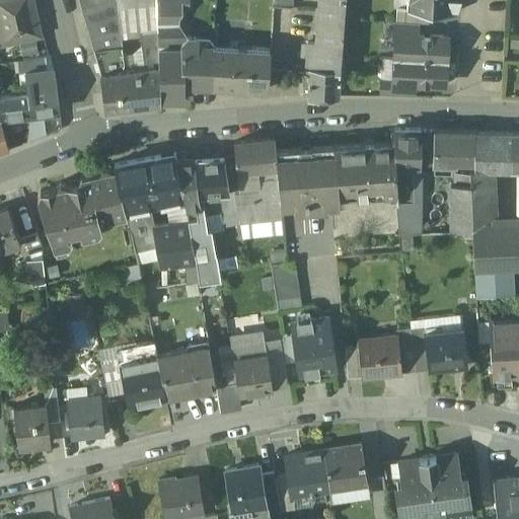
[(0,0),(0,25),(4,42),(39,32),(30,0),(0,0)]
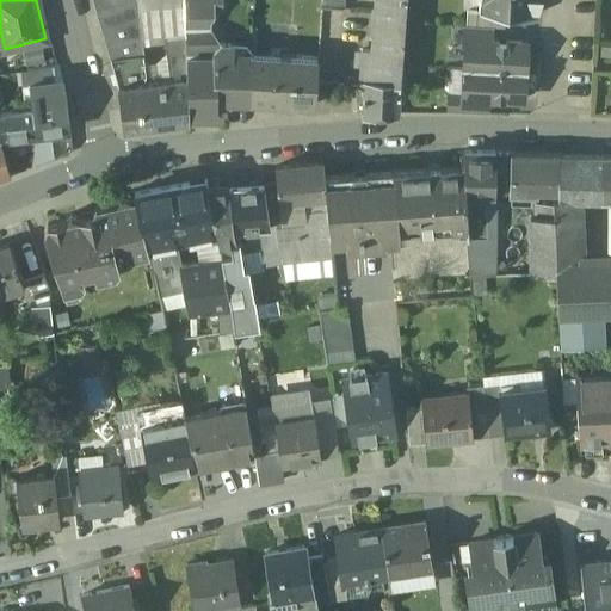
[(136,0),(129,0),(96,8),(105,43),(142,36),(137,2),(136,0)]
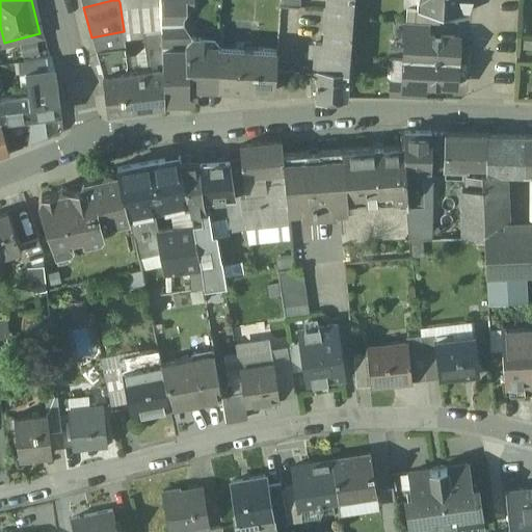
[(118,0),(120,2),(124,31),(125,40),(143,37),(143,33),(162,30),(161,0),(118,0)]
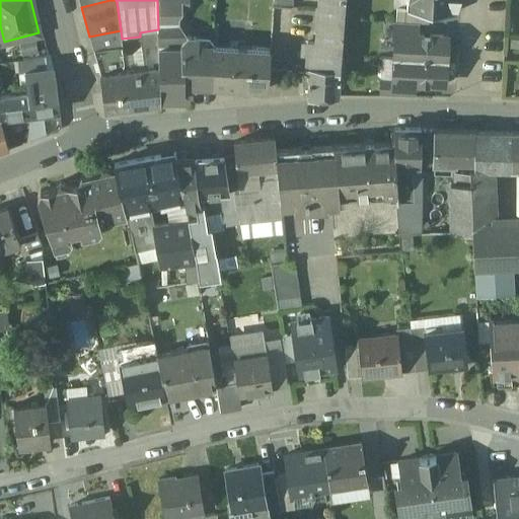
[(180,0),(157,0),(158,29),(159,45),(177,46),(188,38),(178,25),(177,17),(181,11),(180,0)]
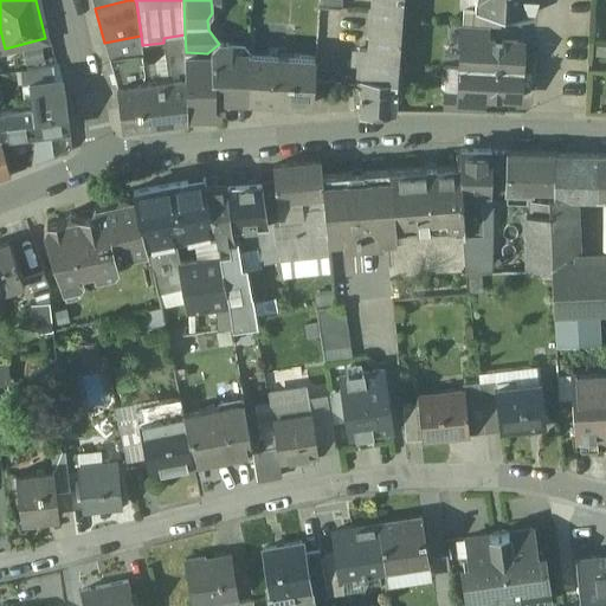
[(380,0),(375,57),(399,59),(403,23),(404,0),(380,0)]
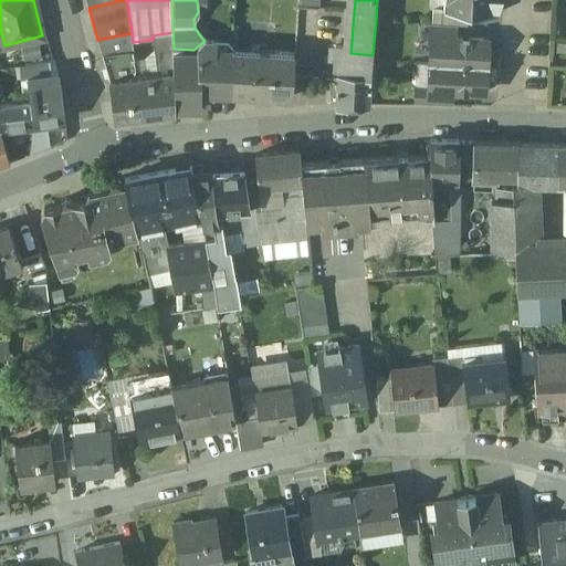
[(443,0),(443,11),(499,14),(499,0),(443,0)]
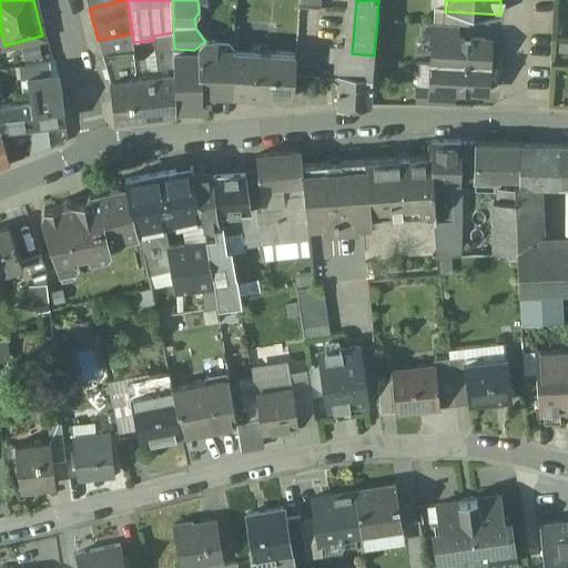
[(445,11),(435,11),(434,24),(457,26),(469,26),(469,12),(445,11)]
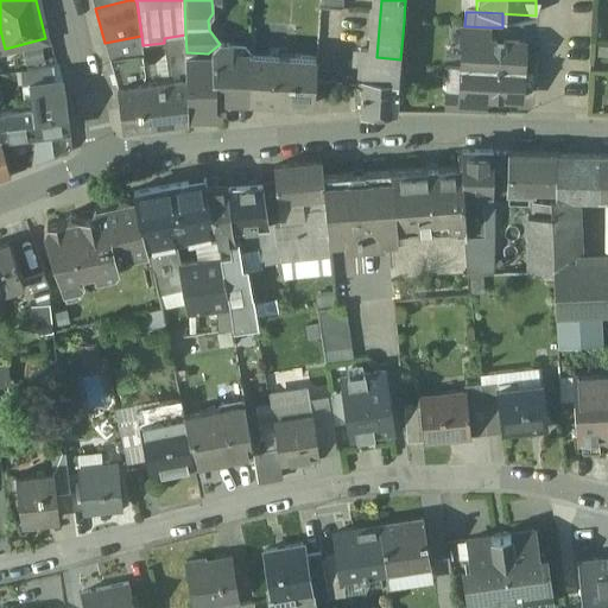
[(489,27),(464,26),(461,26),(461,42),(463,42),(464,40),(489,42),(489,27)]
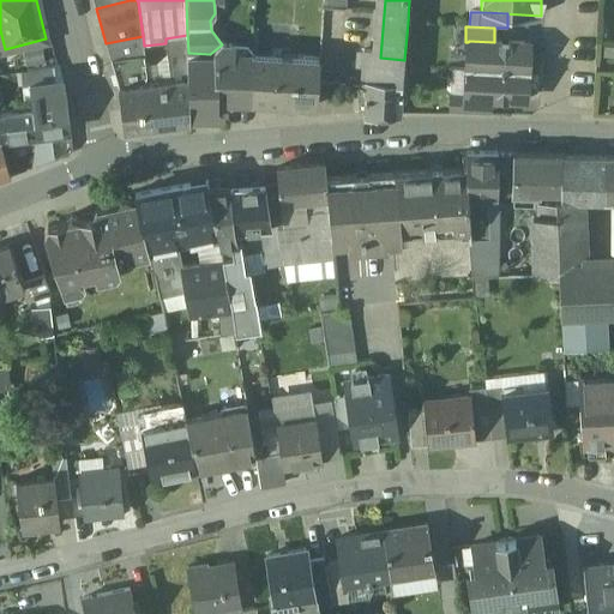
[(187,35),(166,38),(166,43),(170,82),(172,82),(188,79),(188,53),(187,35)]
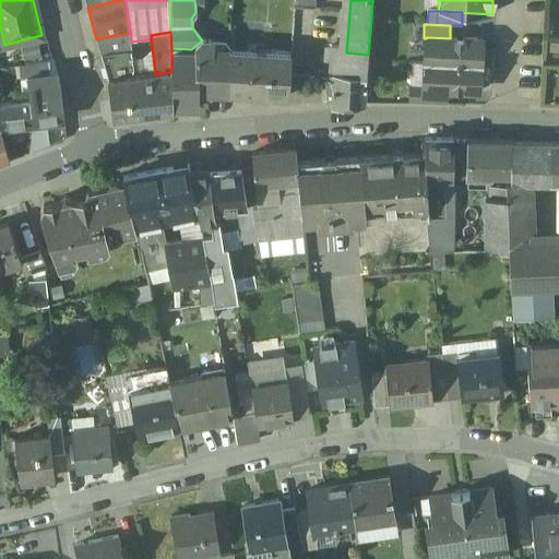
[(130,33),(96,39),(102,54),(133,49),(131,42),(130,33)]
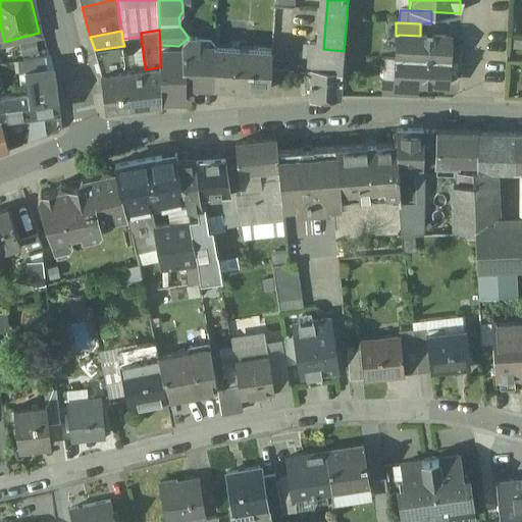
[(420,36),(399,35),(398,36),(397,59),(449,61),(450,37),(420,36)]
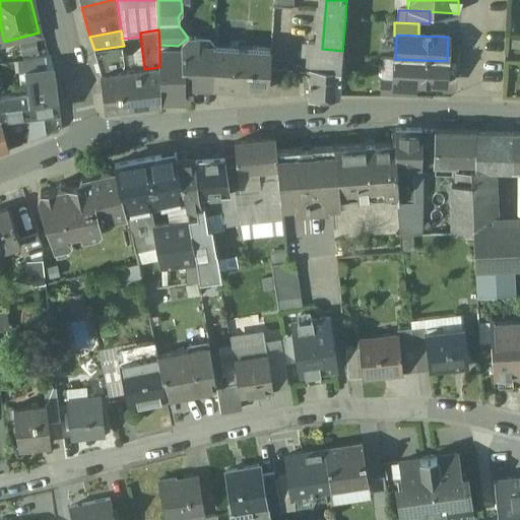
[(140,37),(122,39),(124,46),(126,65),(135,64),(136,70),(144,69),(140,37)]
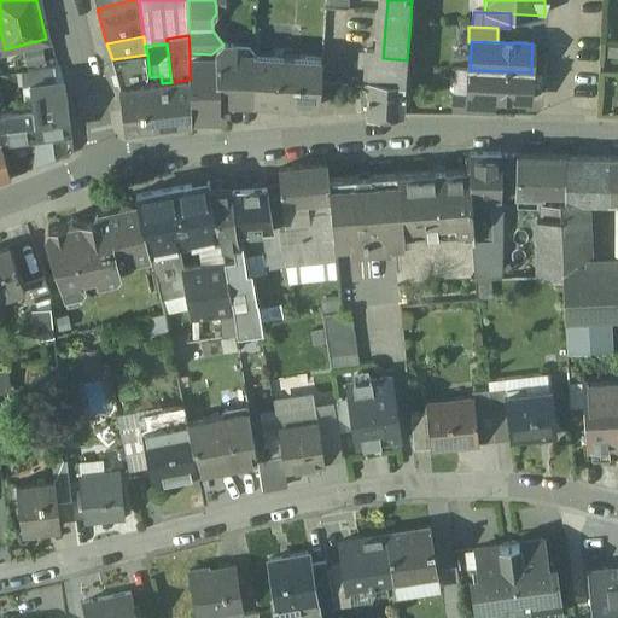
[(211,54),(190,53),(190,80),(191,117),(211,116),(211,117),(225,118),(226,104),(229,104),(233,100),(252,101),(255,54),(235,53),(237,44),(226,44),(223,45),(211,54)]
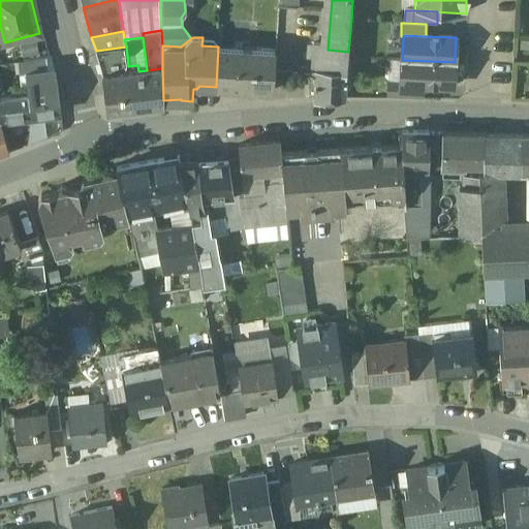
[(126,47),(96,51),(102,75),(120,73),(119,67),(128,66),(126,47)]
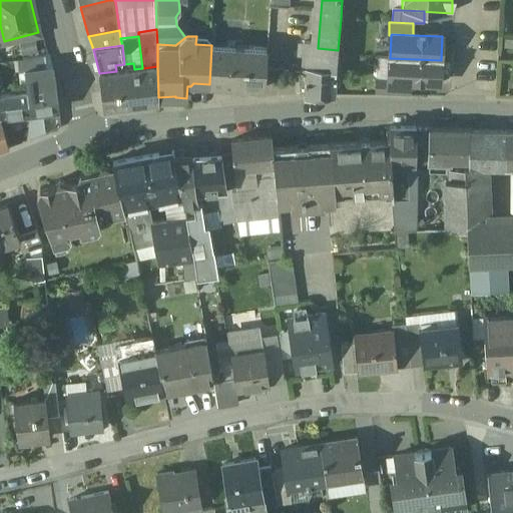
[(235,47),(211,45),(209,84),(225,85),(227,52),(234,53),(235,47)]
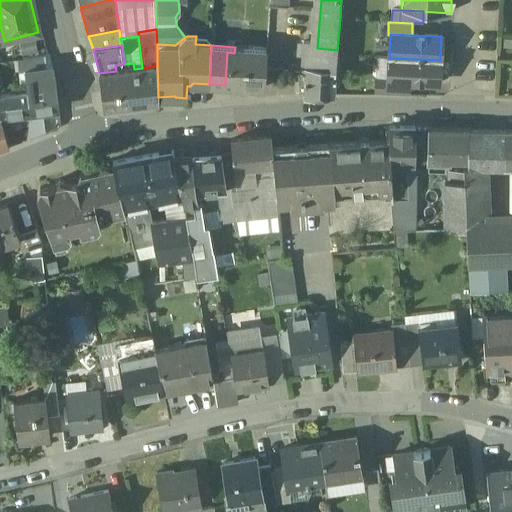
[(283,46),(267,45),(267,49),(266,71),(281,72),(283,46)]
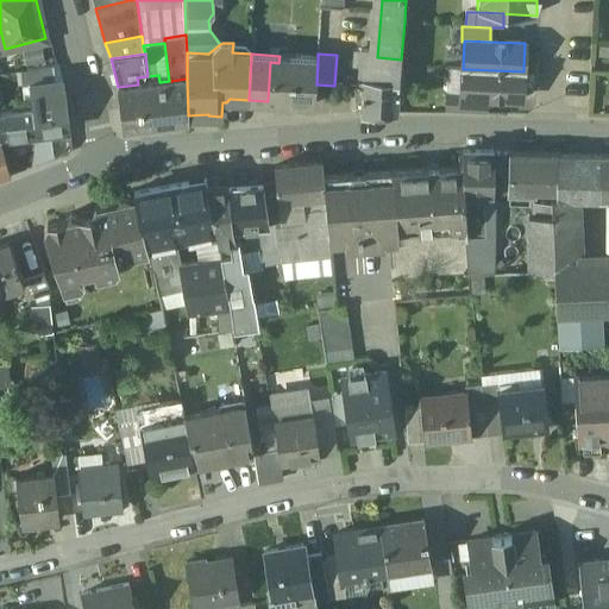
[(334,86),(368,88),(370,57),(337,55),(334,86)]
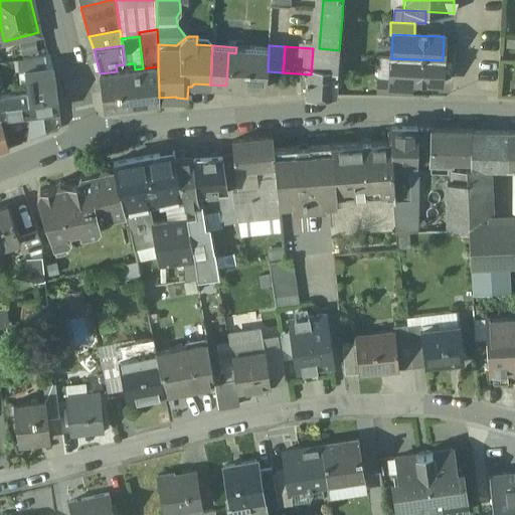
[(269,49),(236,47),(235,53),(228,52),(226,86),(267,89),(268,71),(269,49)]
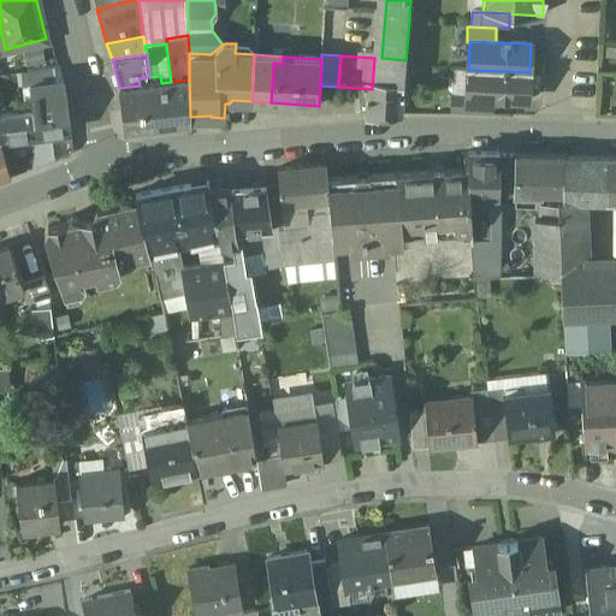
[(381,58),(374,58),(372,89),(371,102),(371,119),(402,117),(406,60),(381,58)]
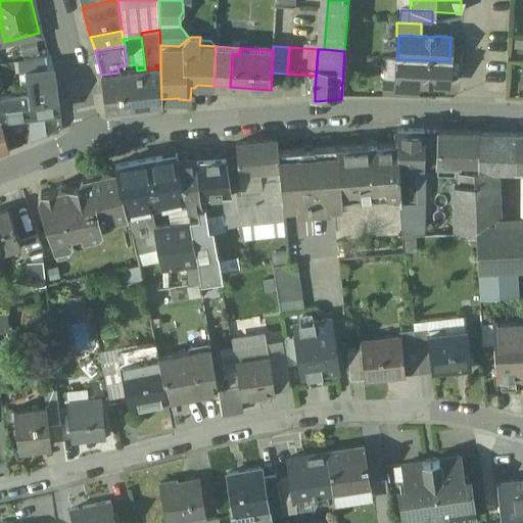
[(45,56),(22,59),(27,83),(42,81),(49,79),(45,56)]
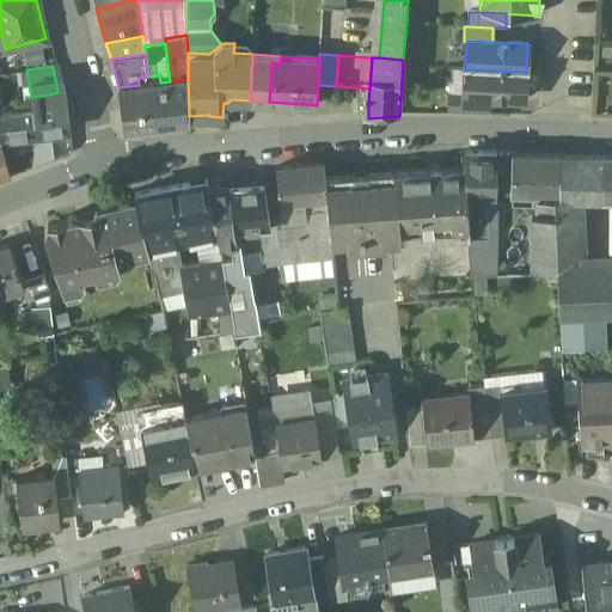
[(526,72),(465,69),(464,96),(464,98),(489,99),(525,101),(526,72)]
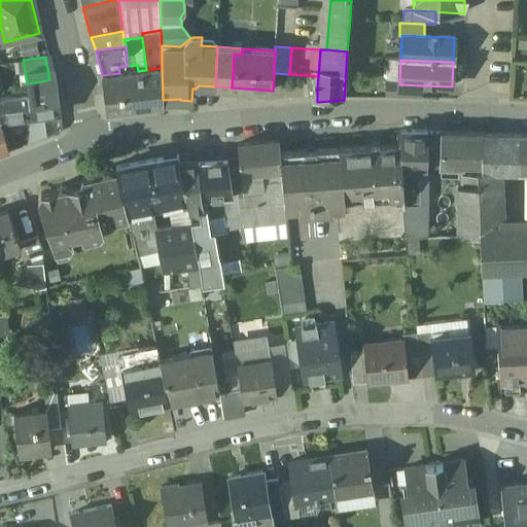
[(119,73),(102,75),(107,110),(112,112),(152,106),(147,70),(146,70),(138,71),(137,65),(128,66),(118,67),(119,73)]
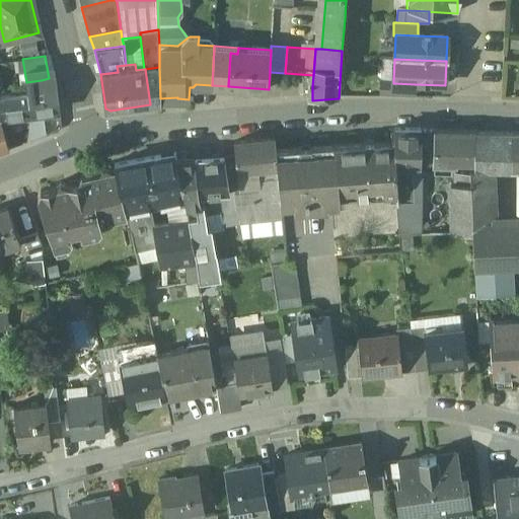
[(159,67),(145,69),(150,104),(160,104),(160,98),(159,67)]
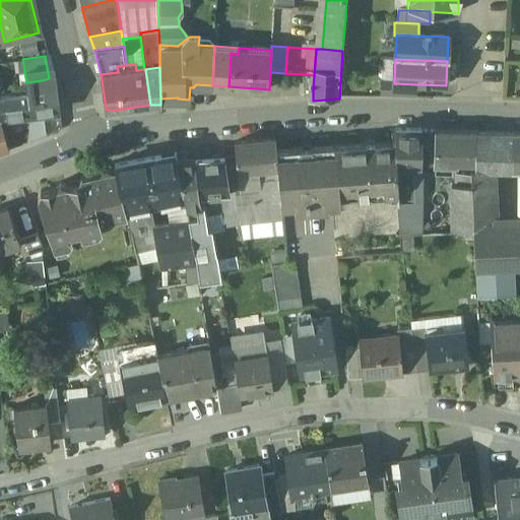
[(26,82),(20,83),(21,90),(28,89),(27,88),(43,85),(42,80),(26,82)]
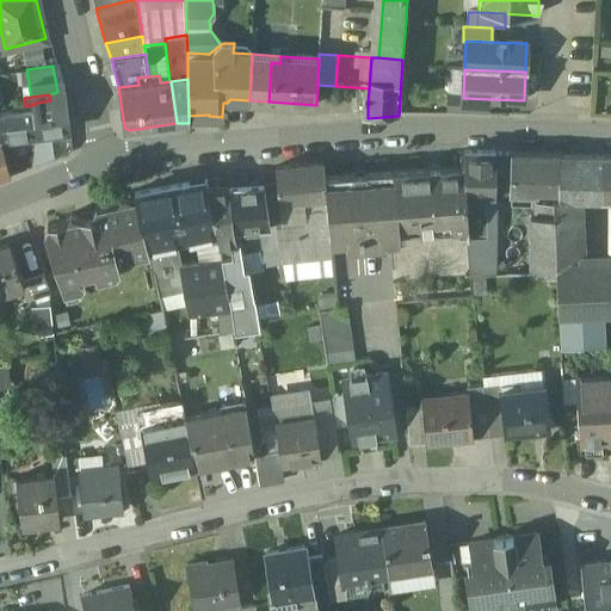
[(488,99),(463,98),(463,96),(449,94),(448,111),(488,113),(488,99)]
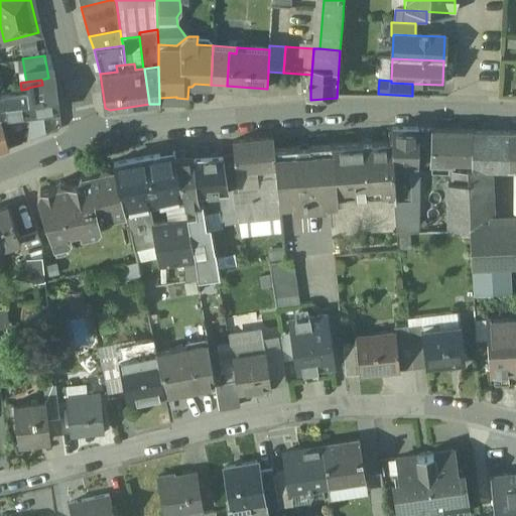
[(42,85),(27,88),(28,89),(31,114),(42,112),(58,109),(55,83),(49,84),(42,85)]
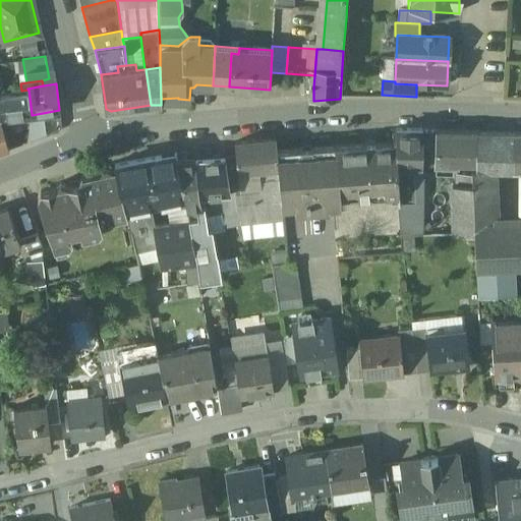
[(313,87),(304,88),(303,101),(313,101),(313,87)]
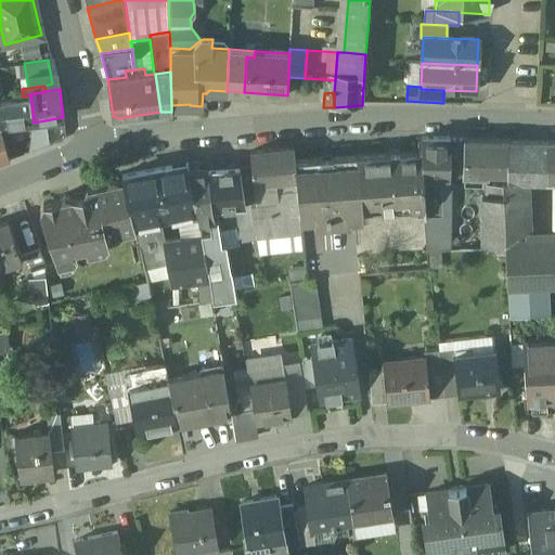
[(23,97),(1,100),(0,100),(0,120),(1,126),(1,127),(34,123),(30,95),(23,97)]
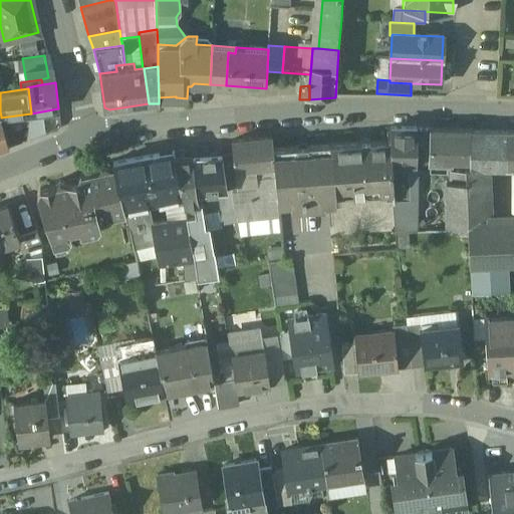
[(42,111),(31,113),(28,137),(29,140),(45,134),(42,111)]
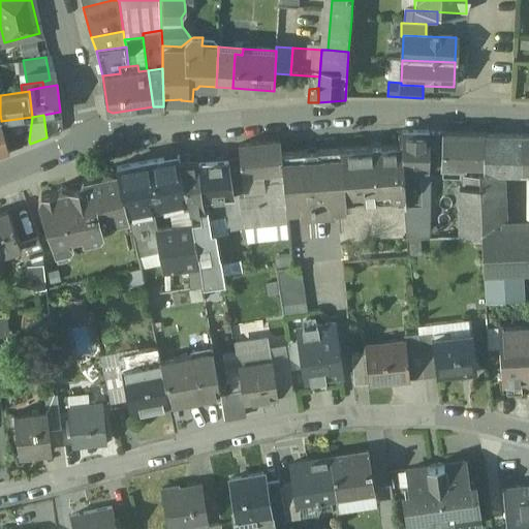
[(0,154),(9,151),(1,121),(1,120),(0,120),(0,154)]
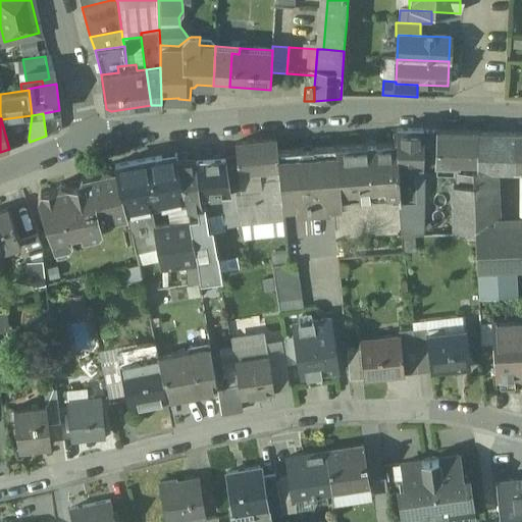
[(422,133),(397,132),(398,144),(399,178),(415,178),(414,168),(422,168),(422,164),(422,133)]
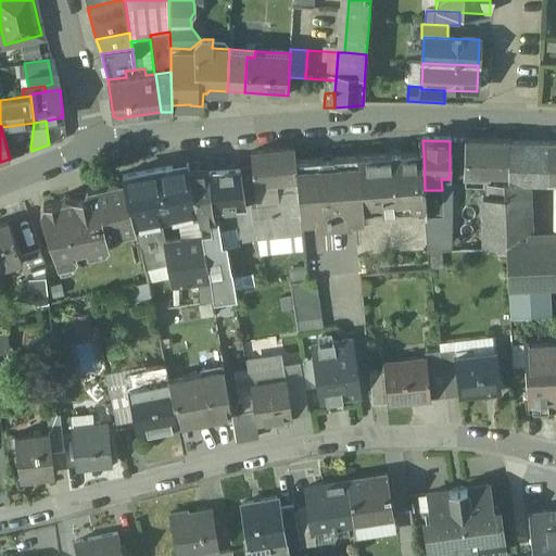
[(465,142),(450,141),(450,175),(464,175),(465,142)]
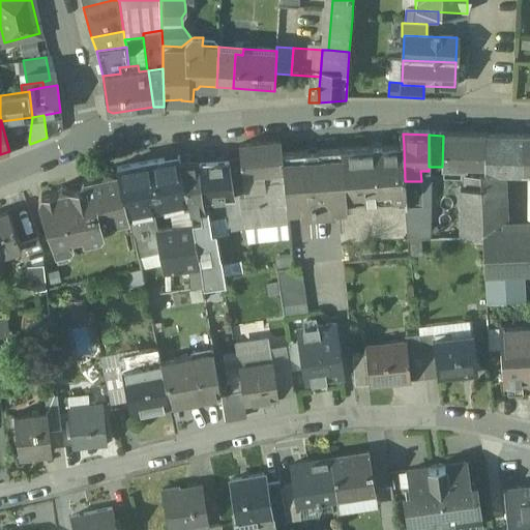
[(479,136),(443,136),(442,167),(484,168),(486,138),(486,135),(479,136)]
